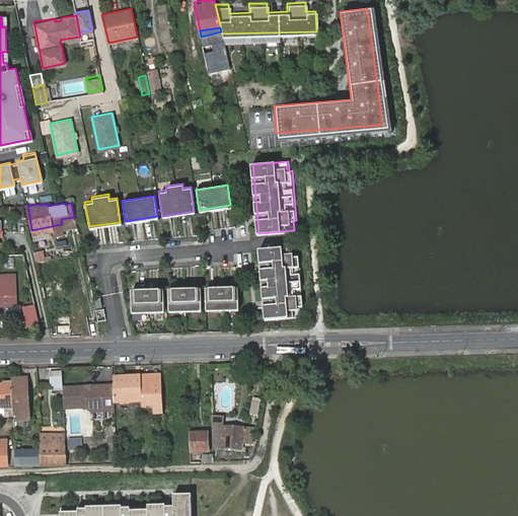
[(303,305),(299,255),(296,255),(295,245),(260,248),(266,318),(301,315),(300,305),(303,305)]
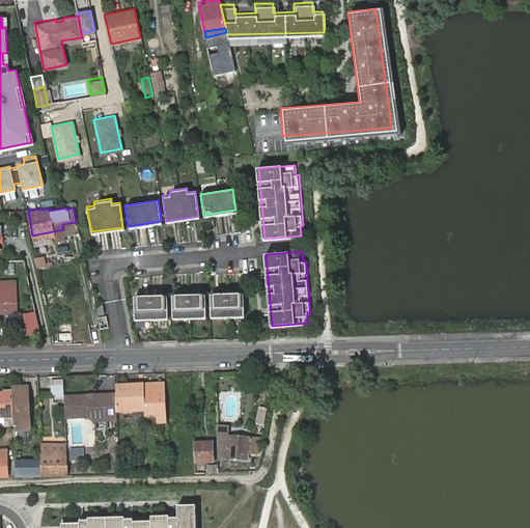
[(43,254),(34,255),(36,266),(45,264),(43,254)]
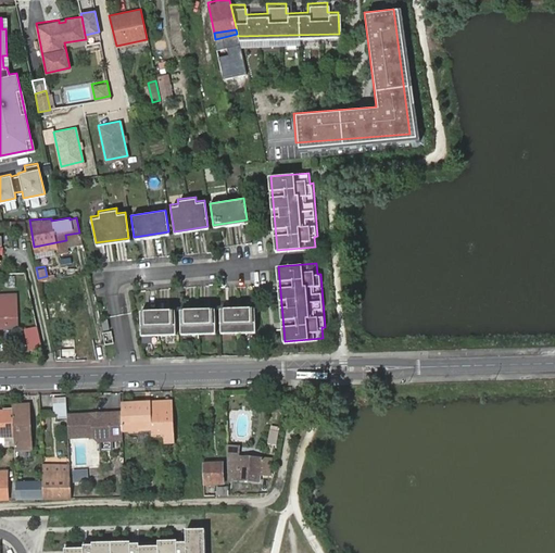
[(0,327),(15,327),(14,294),(0,294),(0,327)]
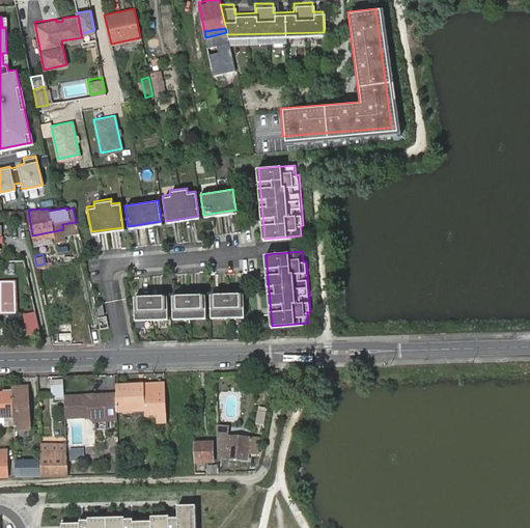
[(52,300),(50,286),(43,286),(45,300),(52,300)]
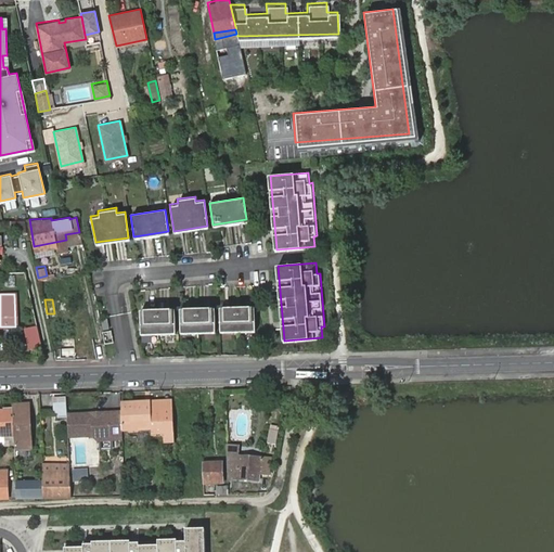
[(254,329),(253,305),(219,307),(220,331),(254,329)]
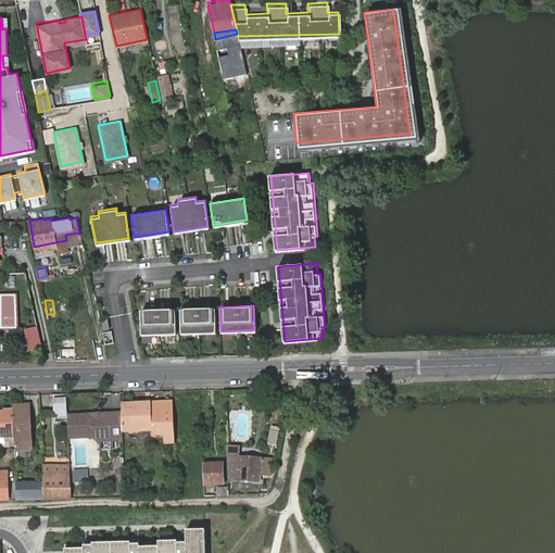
[(215,331),(214,308),(179,309),(180,332),(215,331)]
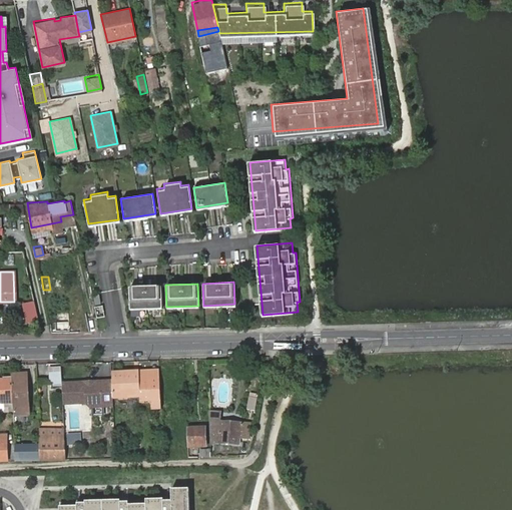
[(162,307),(161,285),(129,286),(129,308),(162,307)]
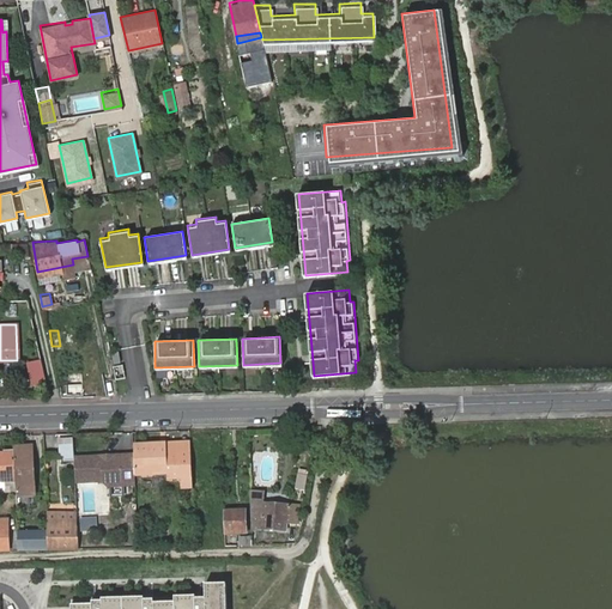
[(65,391),(80,390),(80,378),(79,366),(74,366),(70,354),(55,357),(61,383),(65,384),(65,391)]
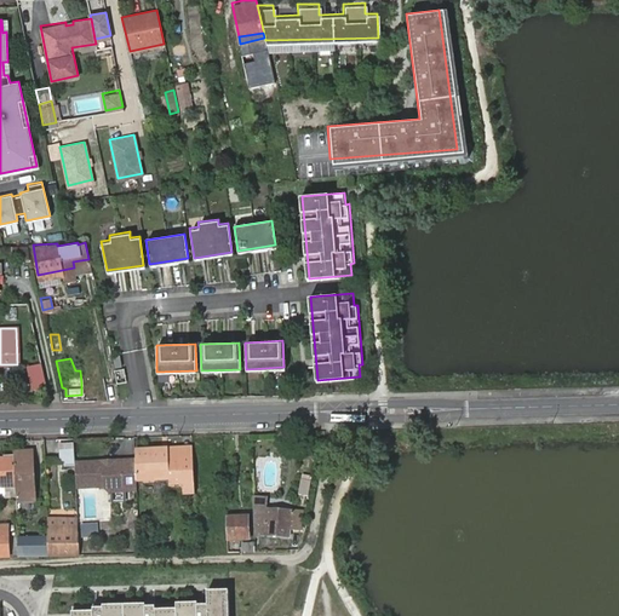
[(98,395),(108,395),(104,379),(97,379),(98,395)]
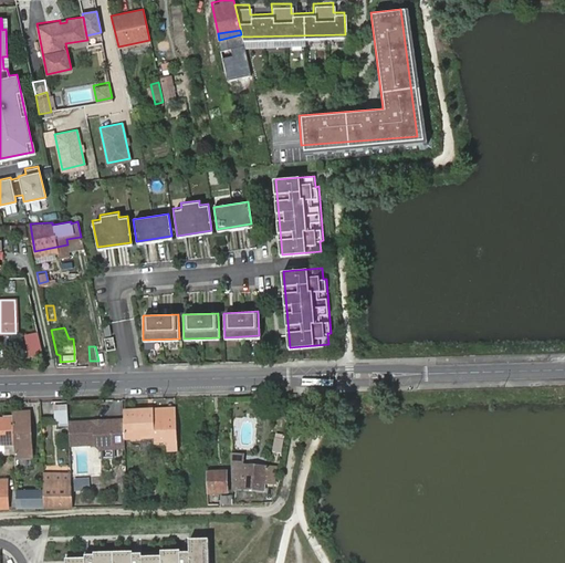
[(59,424),(67,424),(67,420),(67,403),(54,404),(54,413),(59,413),(59,424)]
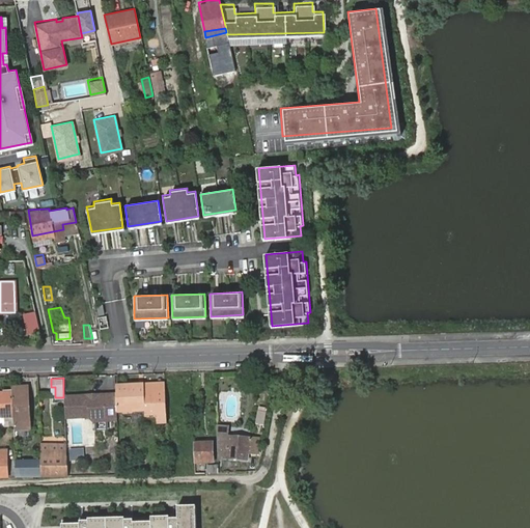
[(116,383),(117,410),(136,409),(137,407),(145,407),(145,413),(157,413),(157,420),(166,420),(165,385),(155,385),(155,381),(143,382),(143,385),(139,386),(139,382),(116,383)]
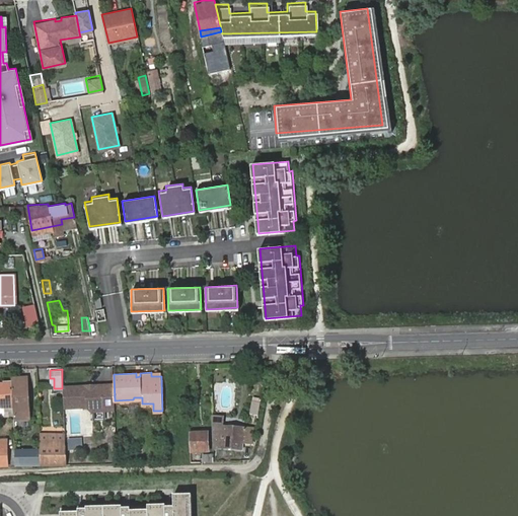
[(12,416),(13,418),(28,417),(26,377),(11,378),(11,381),(12,406),(12,416)]
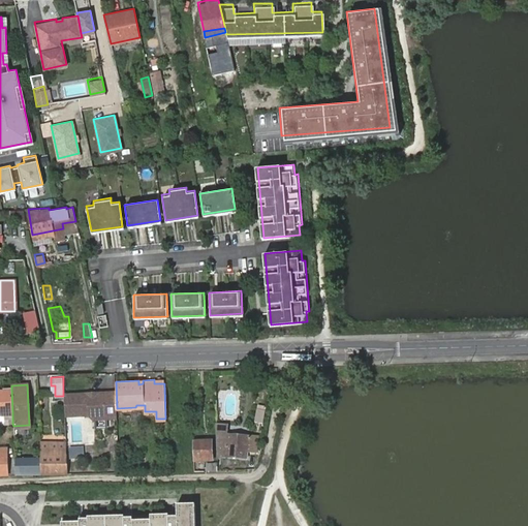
[(0,413),(12,413),(11,389),(0,389),(0,413)]
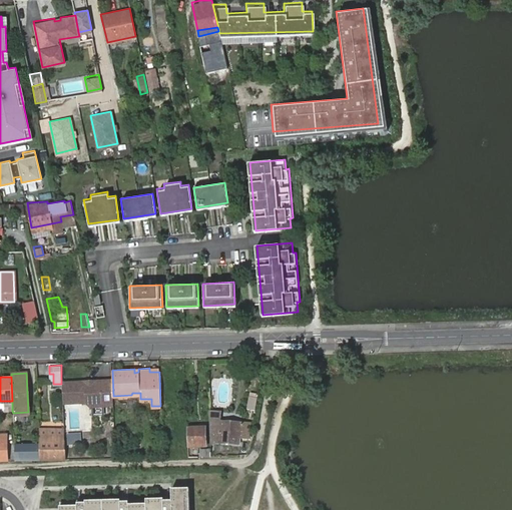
[(112,378),(61,381),(61,384),(62,402),(86,401),(91,405),(113,404),(113,397),(113,396),(112,378)]
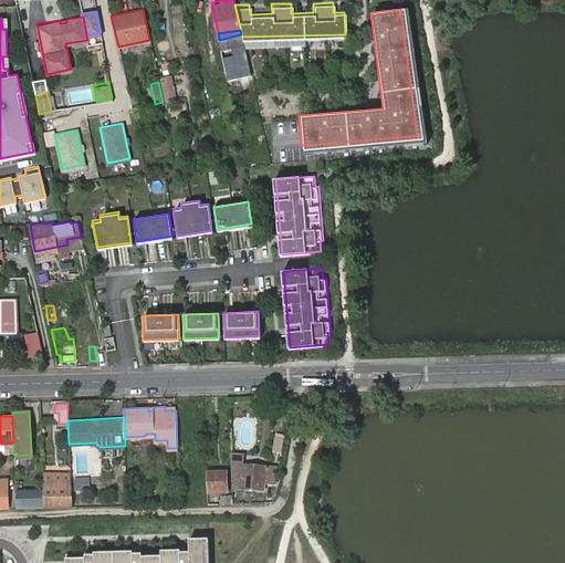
[(281,450),(284,437),(275,435),(272,449),(281,450)]
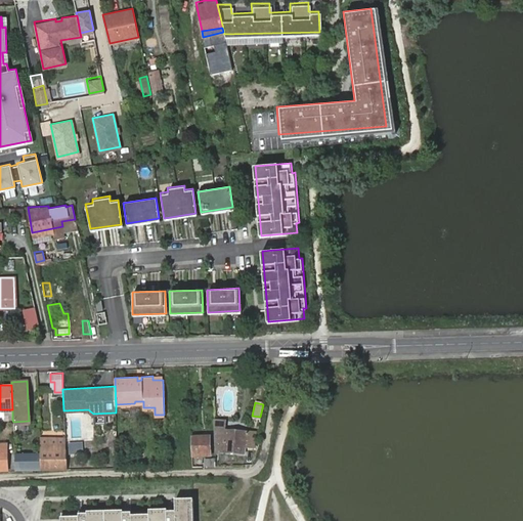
[(214,435),(214,449),(222,449),(244,451),(244,445),(255,446),(256,431),(224,429),(225,419),(213,419),(213,428),(214,435)]
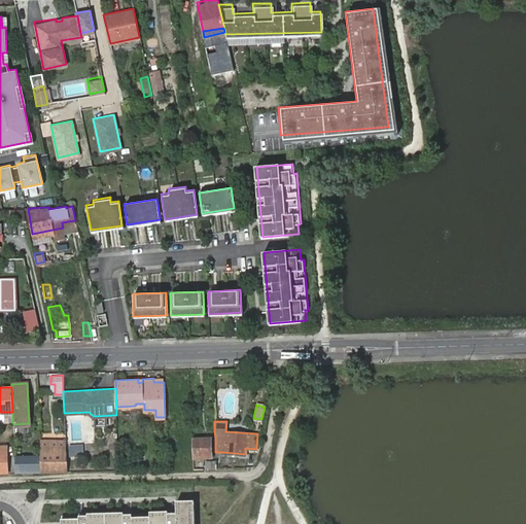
[(191,437),(193,457),(211,456),(210,434),(191,437)]
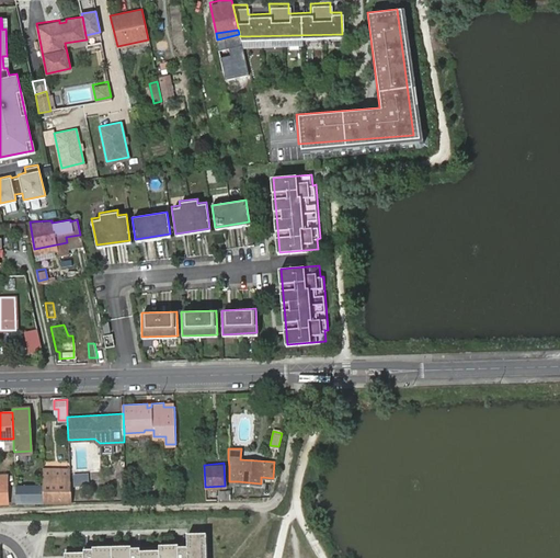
[(73,481),(87,481),(87,473),(73,473),(73,481)]
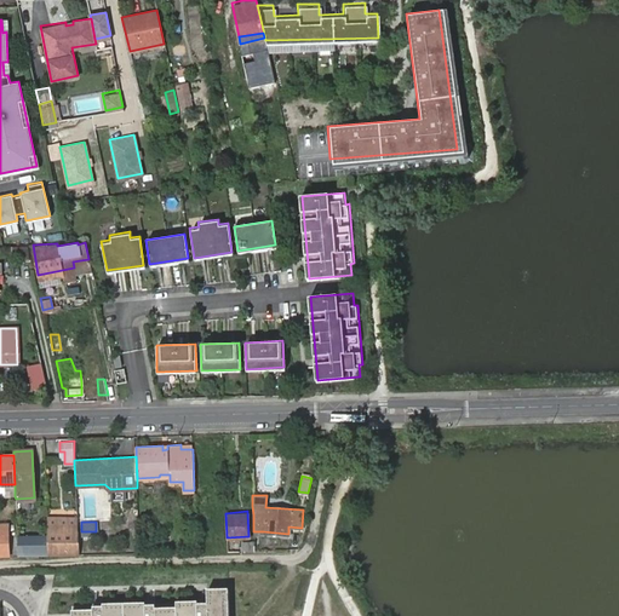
[(47,534),(49,553),(79,553),(78,534),(78,524),(47,524),(47,534)]
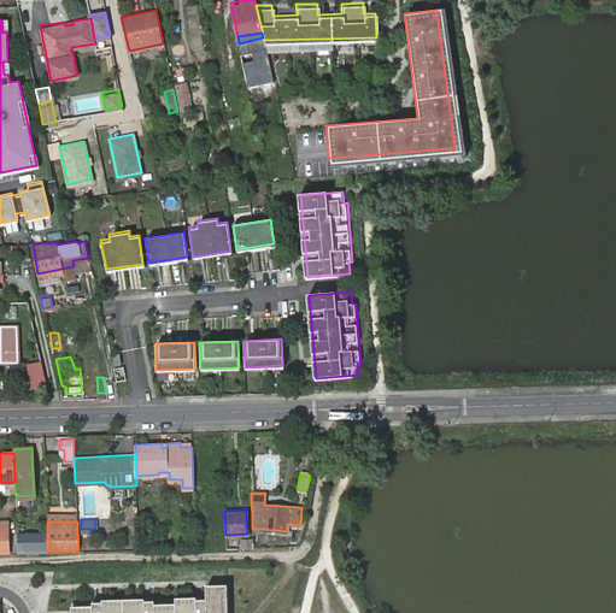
[(21,532),(21,552),(48,550),(47,531),(21,532)]
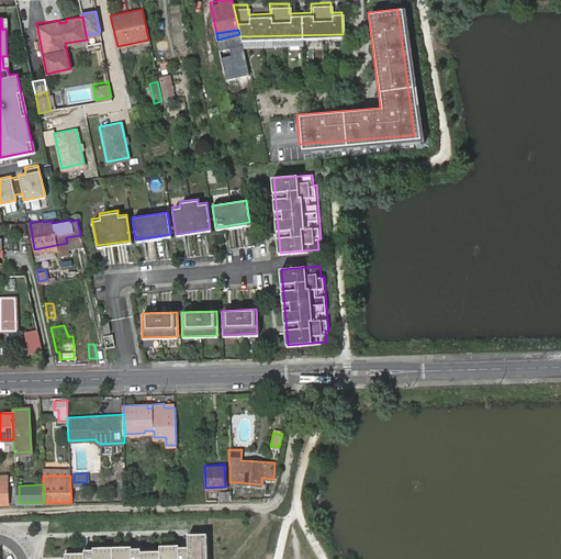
[(182,545),(64,548),(64,558),(205,558),(205,535),(186,536),(187,545),(182,545)]
